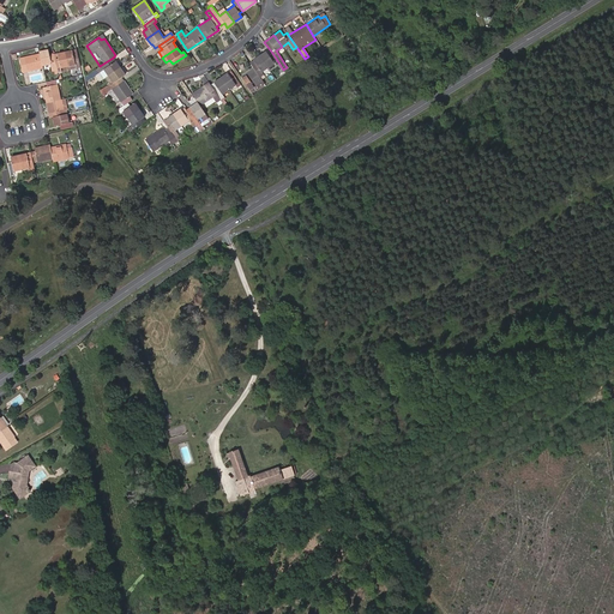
[(38,52),(40,53),(42,65),(50,64),(52,66),(55,66),(54,60),(53,54),(49,55),(47,49),(38,52)]
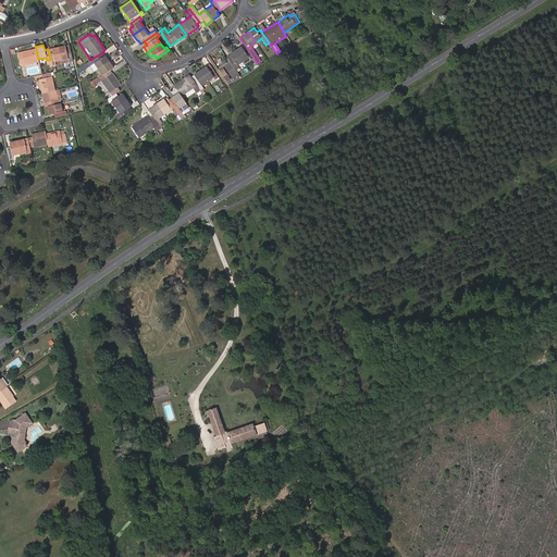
[(73,61),(69,45),(59,47),(61,60),(67,59),(69,62),(73,61)]
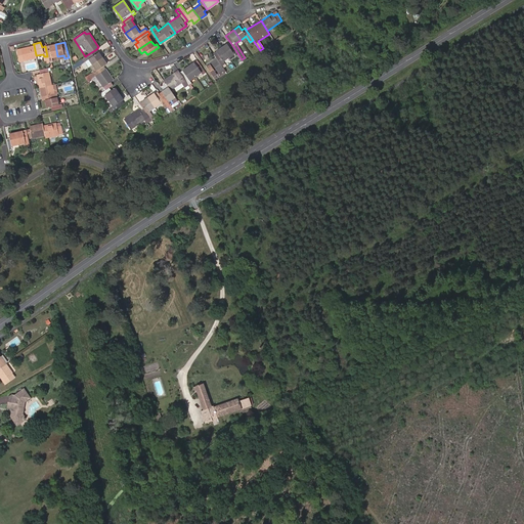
[(226,43),(221,47),(228,57),(229,59),(235,55),(239,60),(242,59),(232,45),(229,47),(226,43)]
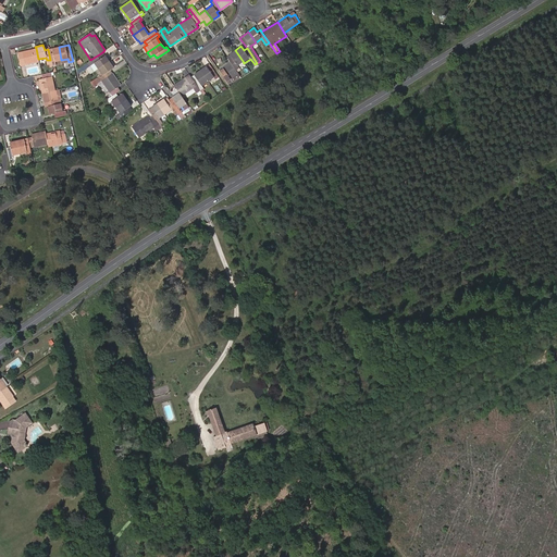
[(48,49),(49,54),(50,60),(51,65),(56,64),(54,61),(61,60),(59,47),(51,48),(48,49)]
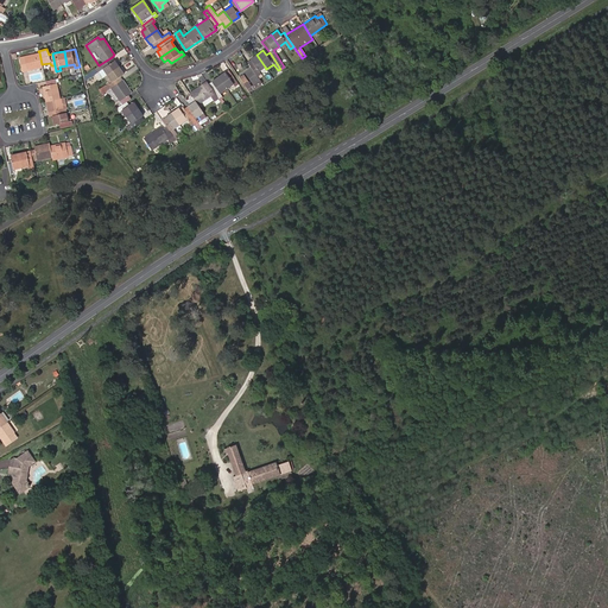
[(42,67),(42,64),(39,52),(19,57),(23,71),(42,67)]
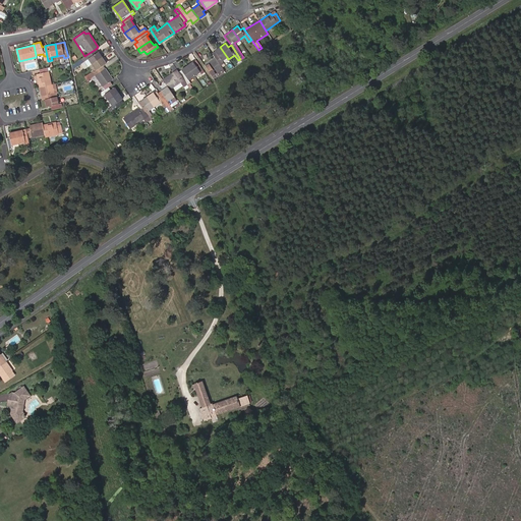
[(215,51),(212,53),(216,58),(220,65),(223,63),(222,60),(227,57),(220,47),(215,51)]
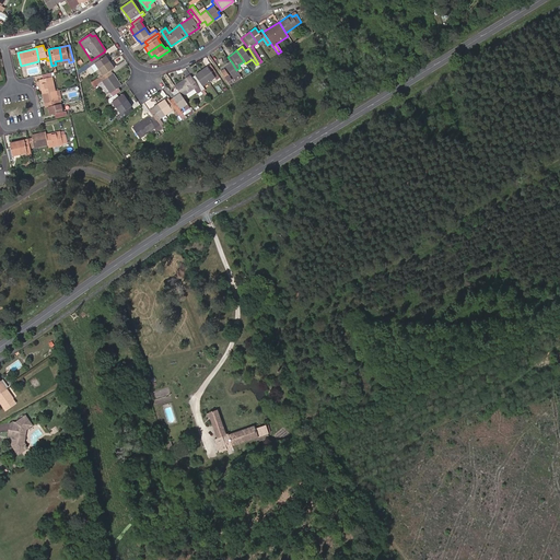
[(103,53),(91,60),(81,67),(84,70),(88,68),(91,71),(94,69),(95,70),(109,61),(105,56),(103,53)]
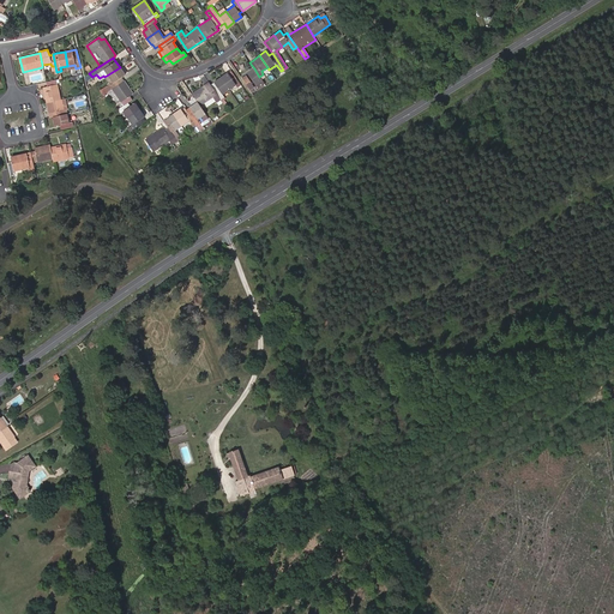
[(120,67),(104,77),(108,84),(104,86),(108,91),(113,88),(124,80),(121,77),(125,74),(120,67)]
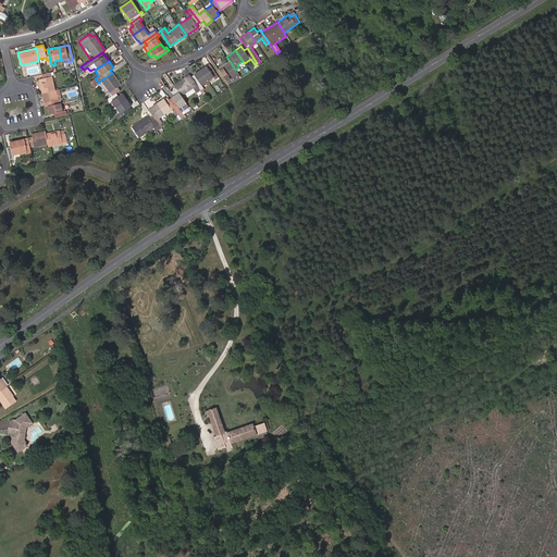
[(238,73),(235,70),(231,62),(219,70),(227,83),(231,81),(230,78),(238,73)]
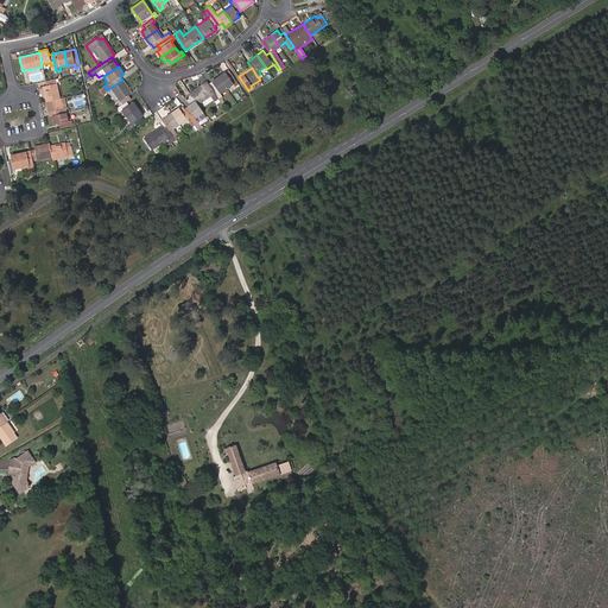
[(238,83),(230,74),(228,76),(225,73),(217,77),(226,88),(233,83),(234,86),(238,83)]
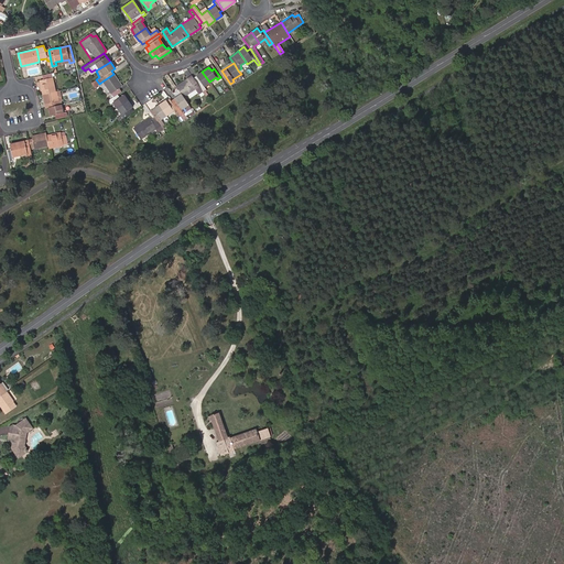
[(204,86),(209,82),(202,72),(193,78),(202,91),(203,93),(206,90),(204,86)]
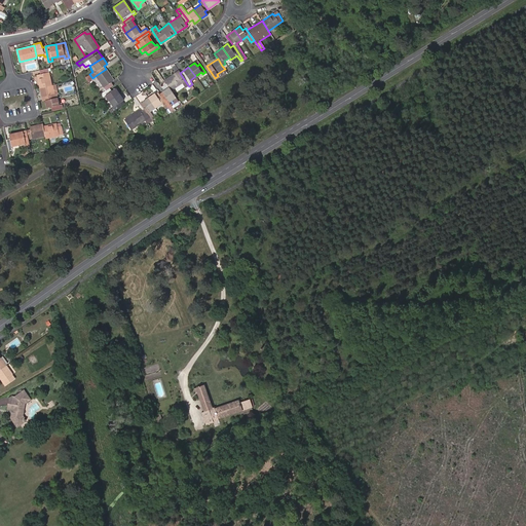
[(37,75),(39,88),(51,85),(48,72),(50,72),(49,68),(39,70),(40,74),(37,75)]
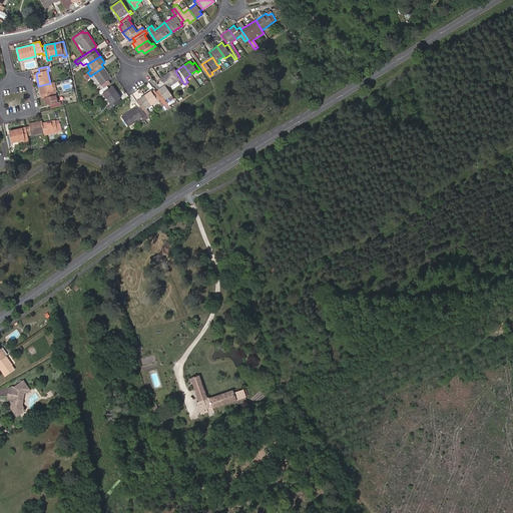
[(94,73),(90,76),(98,86),(101,85),(103,88),(107,85),(110,83),(108,80),(110,78),(103,67),(94,73)]
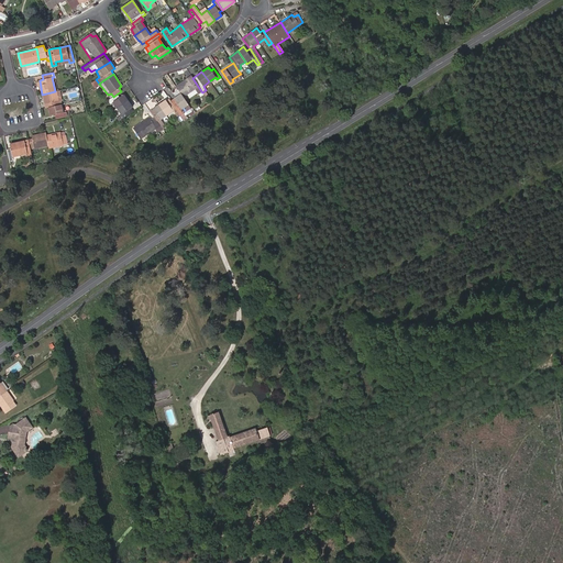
[(187,78),(176,86),(180,94),(183,97),(194,89),(197,94),(201,91),(192,78),(189,80),(187,78)]
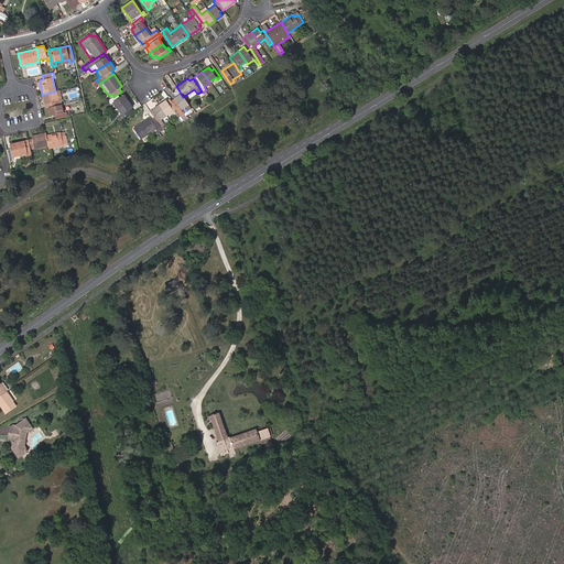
[(57,101),(55,91),(42,95),(44,104),(49,104),(50,107),(61,105),(60,101),(57,101)]
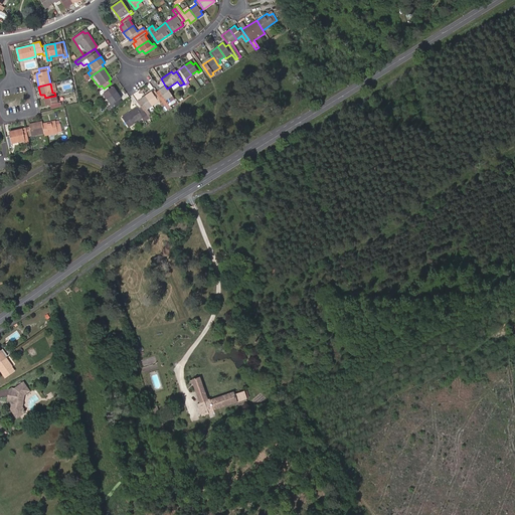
[(108,86),(104,89),(99,92),(101,95),(103,93),(107,99),(117,92),(113,87),(109,89),(108,86)]
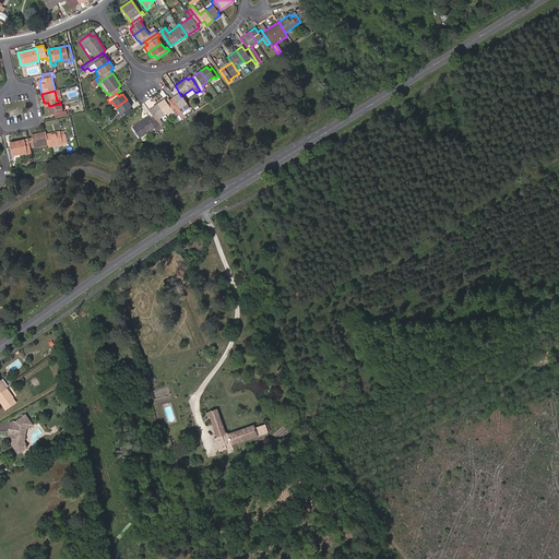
[(179,108),(187,103),(181,96),(179,93),(171,97),(173,99),(170,100),(177,110),(179,115),(182,113),(179,108)]
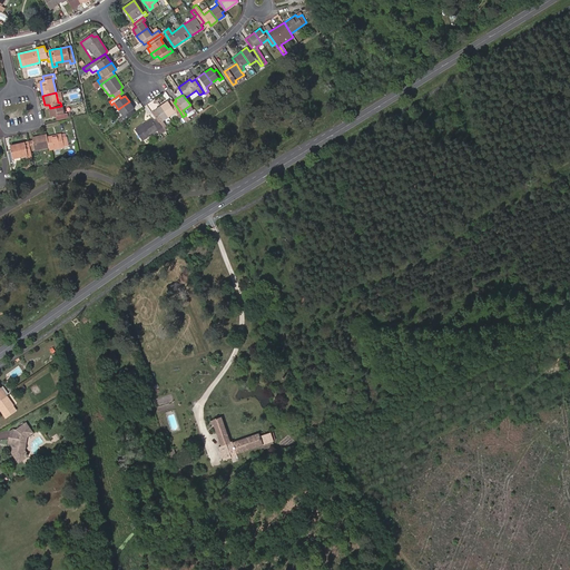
[(167,100),(160,105),(168,117),(175,111),(177,115),(180,112),(174,102),(170,105),(167,100)]
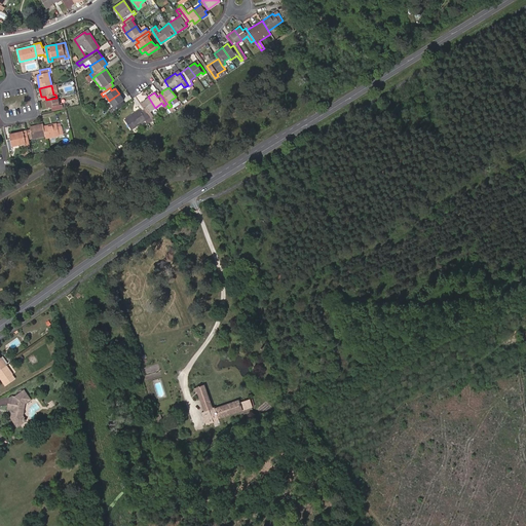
[(119,94),(109,101),(113,107),(108,110),(110,113),(121,105),(119,103),(123,100),(119,94)]
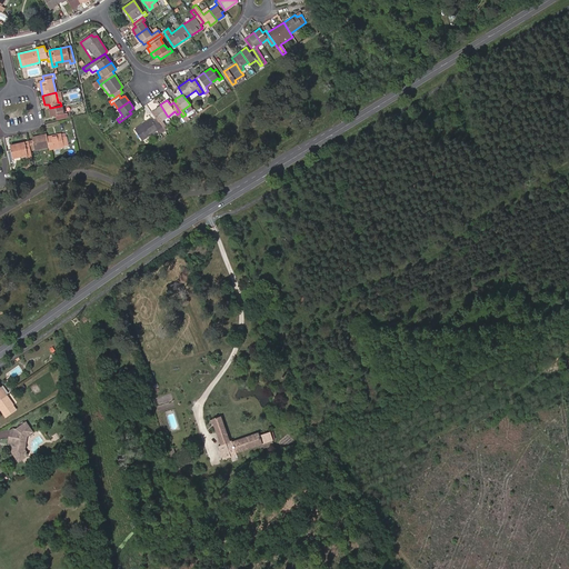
[(161,120),(168,117),(160,105),(155,109),(157,113),(153,116),(156,119),(160,126),(163,122),(161,120)]
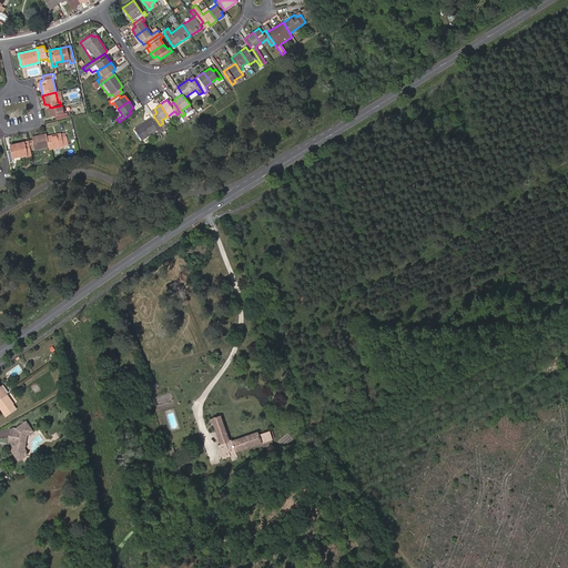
[(63,113),(61,105),(50,108),(49,108),(50,117),(56,115),(56,119),(68,117),(67,113),(63,113)]
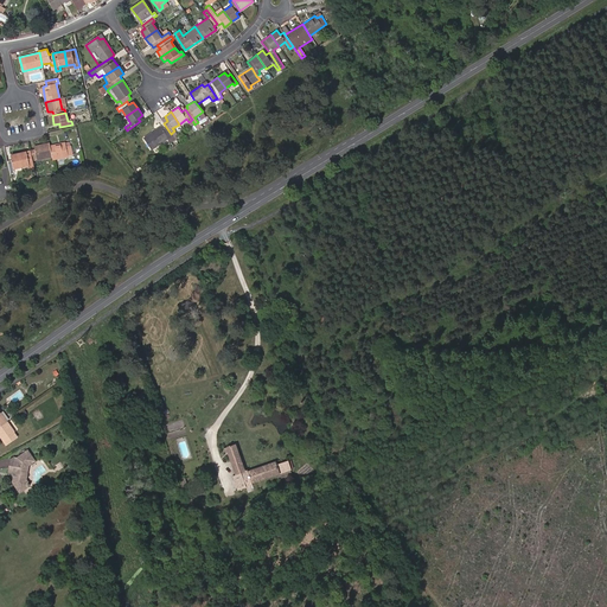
[(172,135),(171,134),(166,127),(163,129),(160,126),(144,138),(151,149),(168,136),(172,135)]
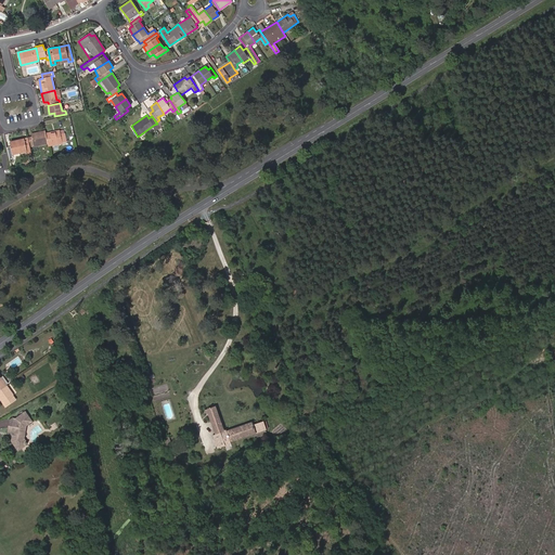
[(59,130),(44,133),(47,143),(48,145),(65,142),(64,133),(60,133),(59,130)]
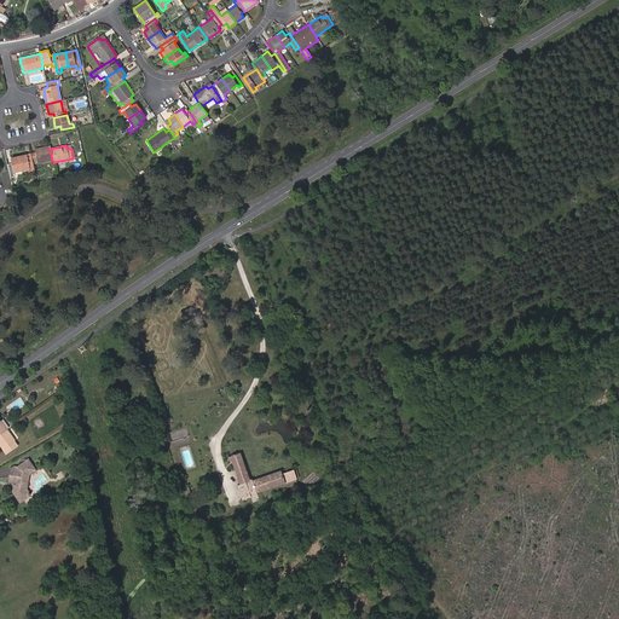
[(30,154),(32,158),(33,165),(52,160),(50,149),(50,146),(34,149),(35,154),(30,154)]
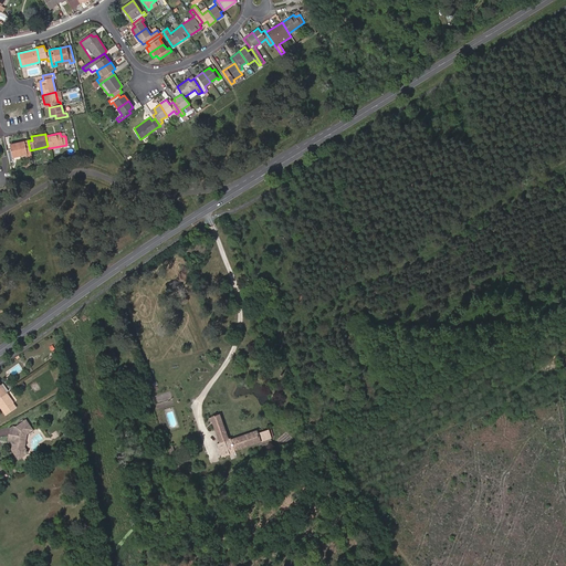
[(24,142),(17,143),(19,156),(27,154),(28,157),(31,156),(30,150),(29,145),(25,146),(24,142)]
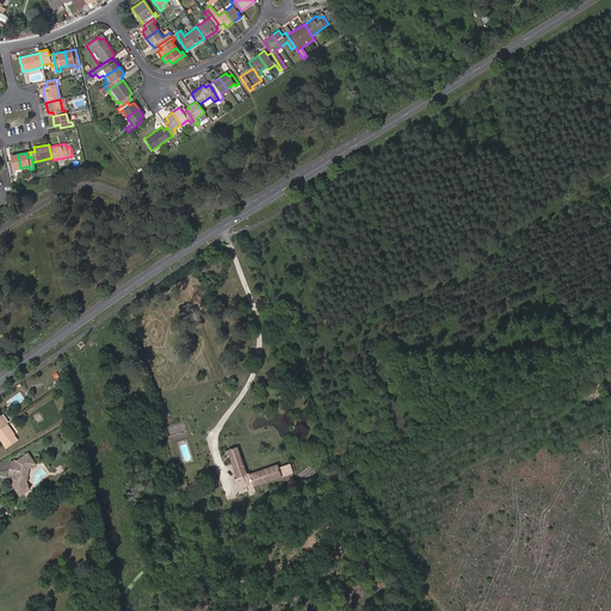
[(11,161),(7,161),(8,167),(10,174),(13,173),(13,170),(20,168),(18,154),(10,156),(11,161)]
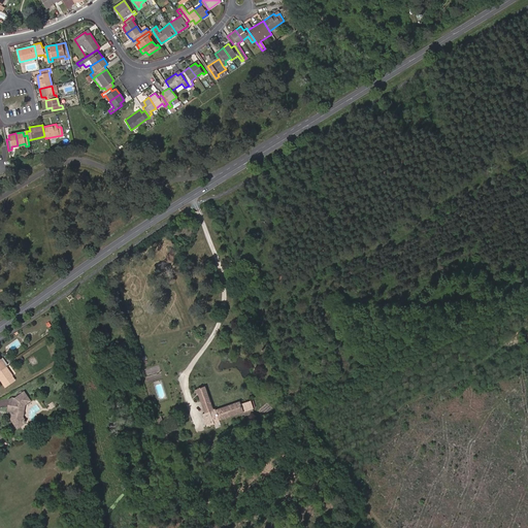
[(17,381),(7,367),(0,371),(0,378),(6,388),(17,381)]
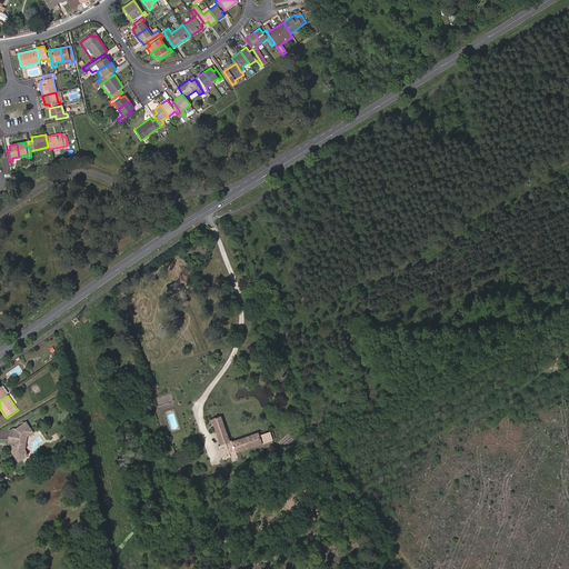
[(261,449),(273,445),(269,433),(260,437),(259,432),(232,441),(232,440),(230,441),(221,417),(212,420),(221,446),(219,447),(223,458),(236,453),(237,452),(259,445),(261,449)]
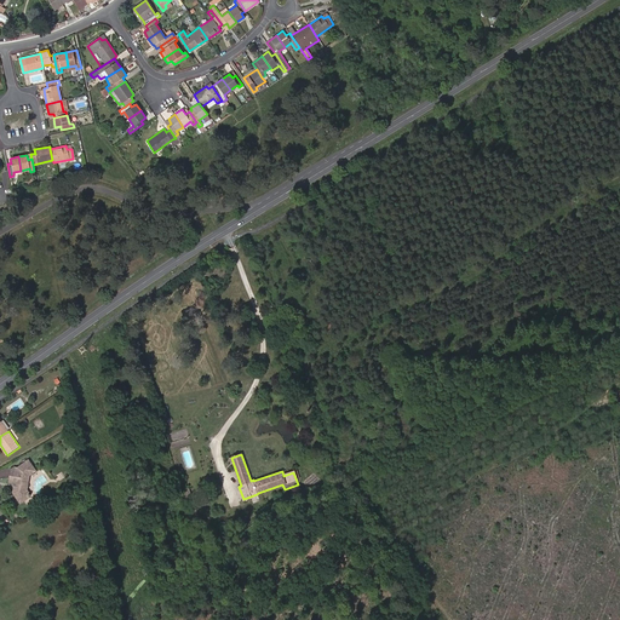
[(29,474),(36,470),(29,459),(18,468),(13,466),(11,469),(9,482),(13,483),(15,484),(16,488),(12,491),(12,492),(21,503),(29,498),(29,494),(27,492),(24,491),(26,488),(27,488),(29,474)]
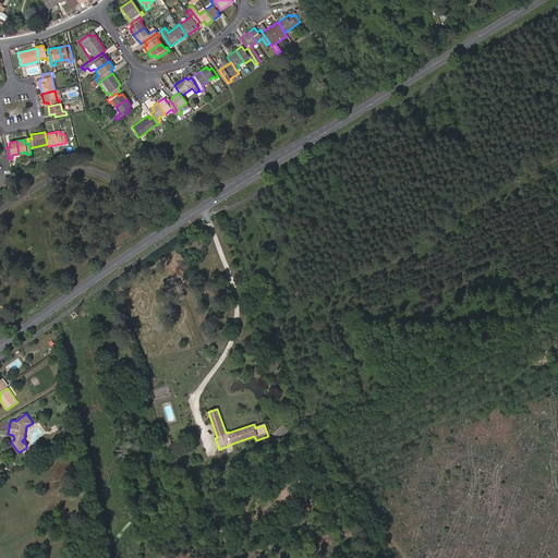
[(169,451),(174,465),(179,464),(173,450),(169,451)]
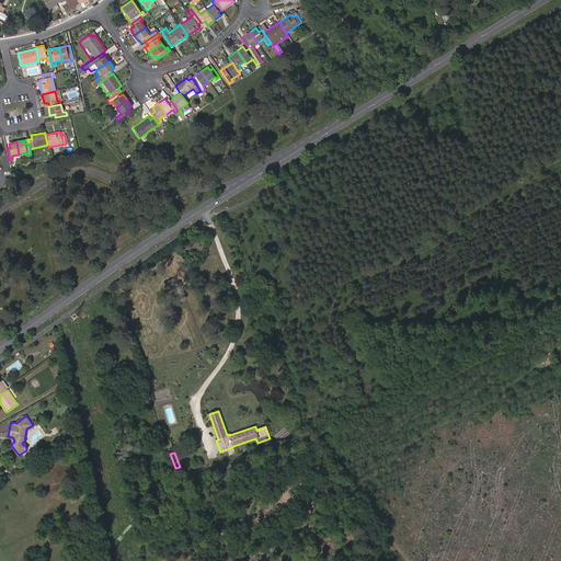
All buildings are outlined.
